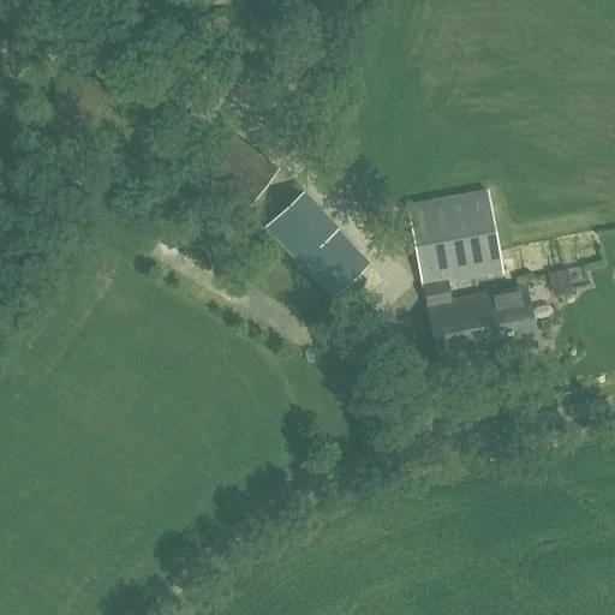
[(237,224),(246,213),(246,212),(269,181),(279,168),(232,133),(224,145),(203,130),(192,145),(178,135),(155,166),(237,224)]
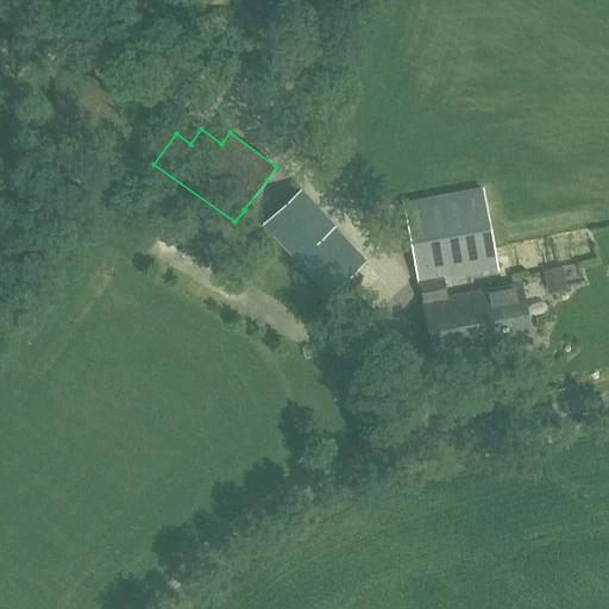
[(419,283),(443,280),(497,269),(483,189),(402,205),(418,284),(419,283)]
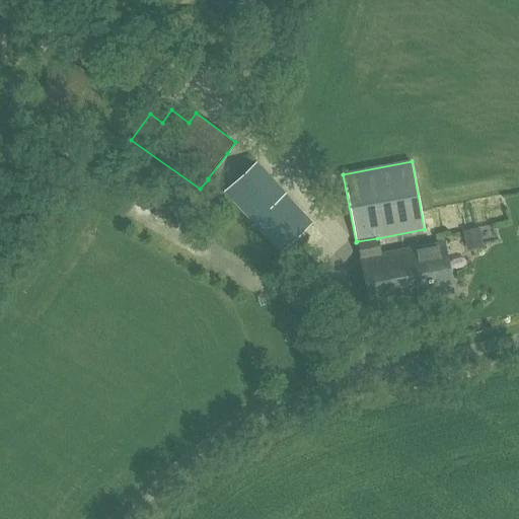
[(225,191),(281,251),(292,241),(265,212),(285,194),(255,162),(225,191)]
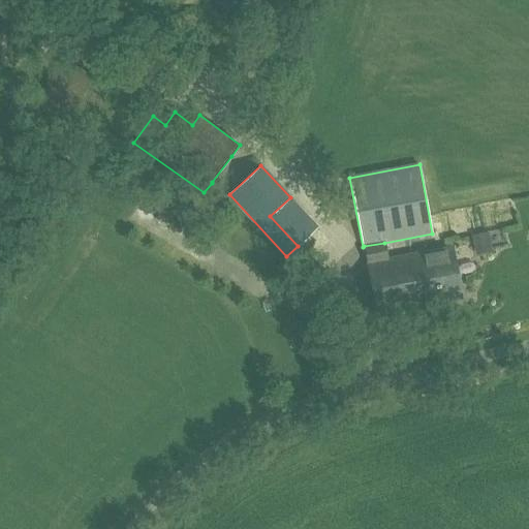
[(489,228),(474,232),(478,250),(493,247),(489,228)]
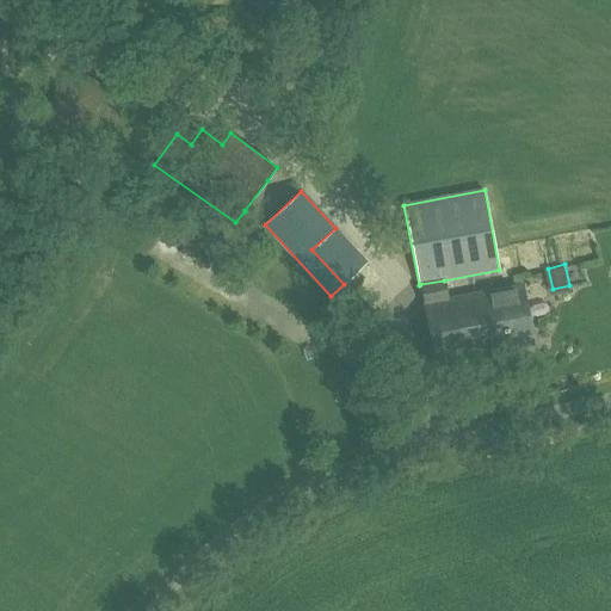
[(444,281),(420,284),(434,362),(534,343),(523,287),(448,301),(444,281)]
